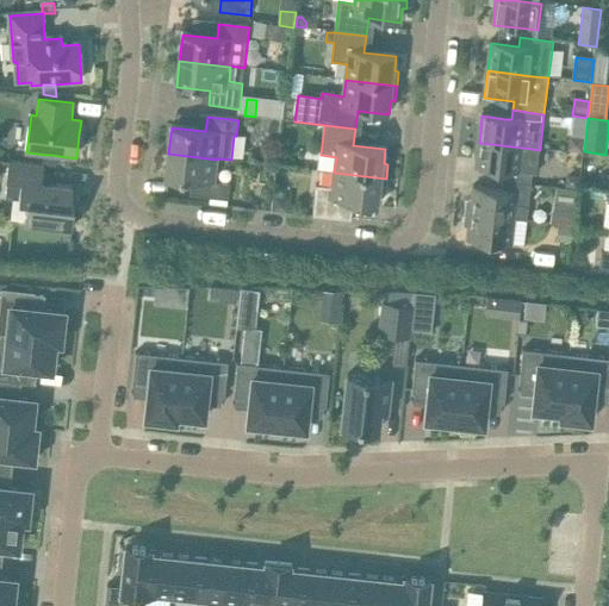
[(570,143),(570,151),(584,154),(584,151),(585,139),(577,138),(570,143)]
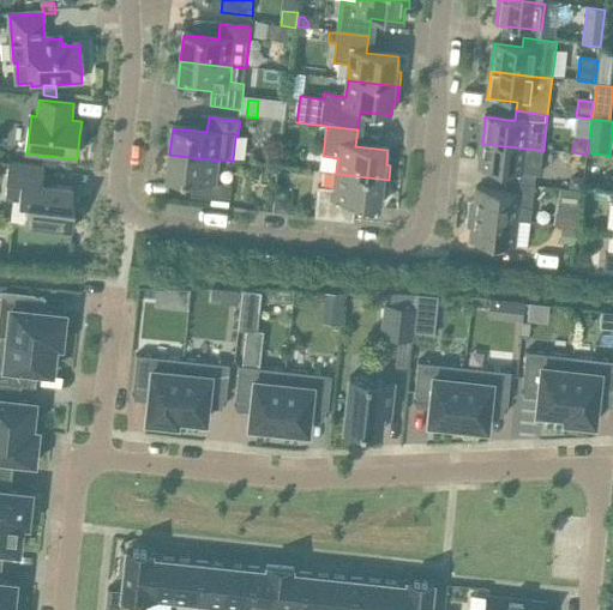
[(508,174),(506,183),(535,187),(536,175),(541,176),(544,151),(527,149),(482,144),(479,171),(508,174)]
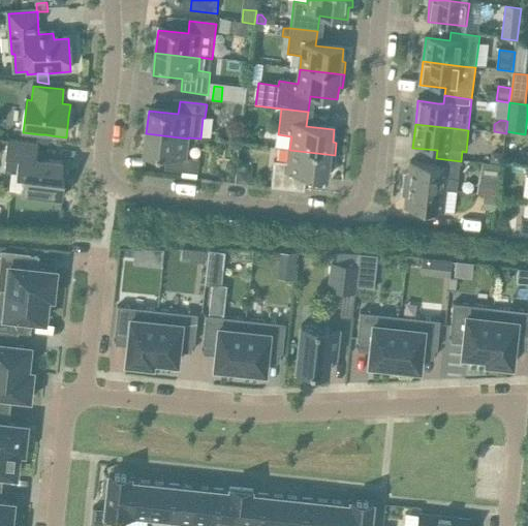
[(186,159),(188,138),(146,133),(144,156),(173,159),(172,172),(183,174),(198,175),(199,161),(186,159)]
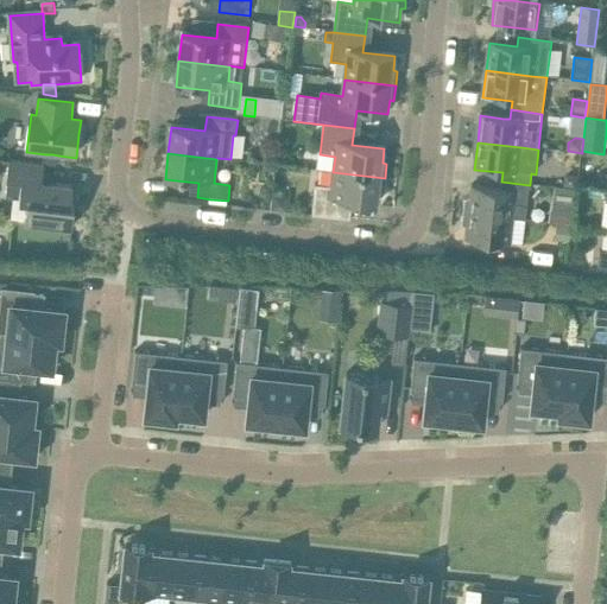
[(45,154),(43,166),(45,166),(57,167),(58,156),(52,154),(45,154)]
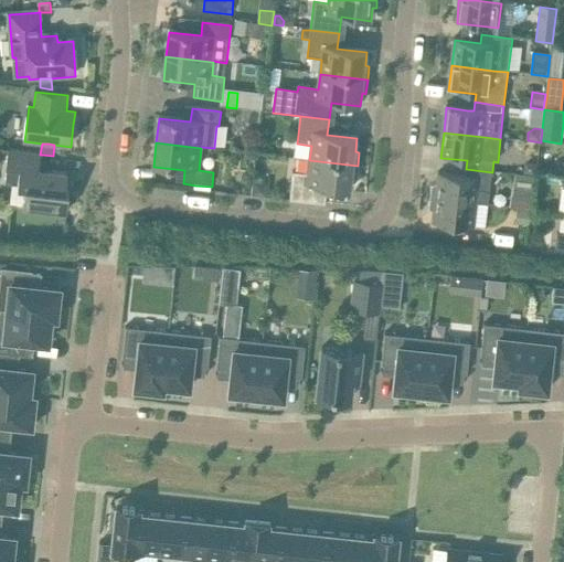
[(25,188),(23,208),(67,212),(70,191),(66,191),(68,175),(40,171),(42,155),(40,155),(9,150),(7,169),(8,169),(6,186),(25,188)]
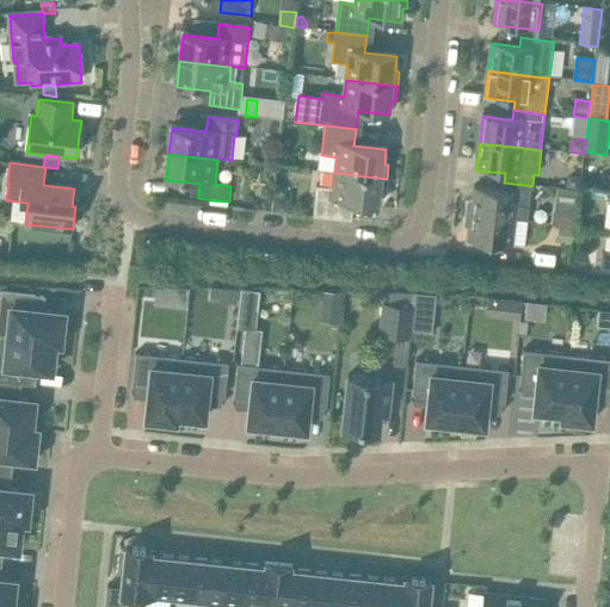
[(384,194),(387,179),(334,173),(333,190),(318,187),(314,217),(345,222),(346,204),(379,208),(381,193),(384,194)]
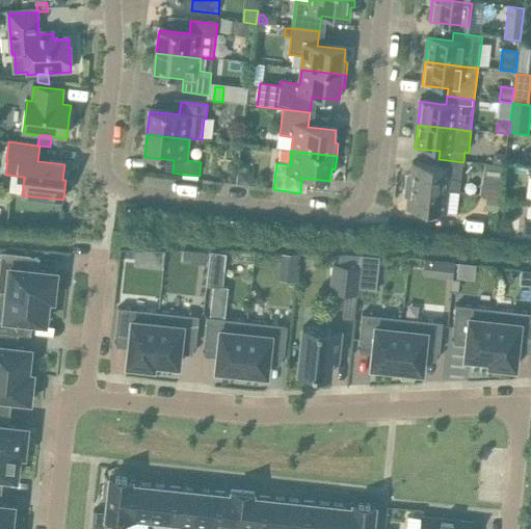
[(494,154),(493,165),(505,167),(506,151),(504,151),(501,152),(500,155),(494,154)]
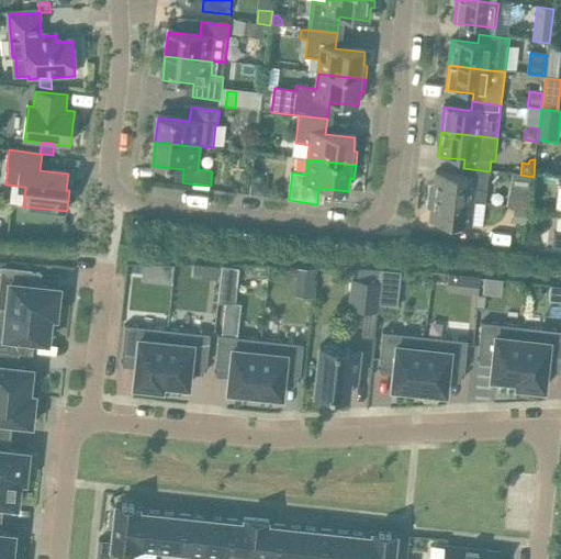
[(490,171),(463,168),(462,177),(436,174),(435,186),(432,185),(429,187),(428,198),(474,203),(485,204),(490,171)]
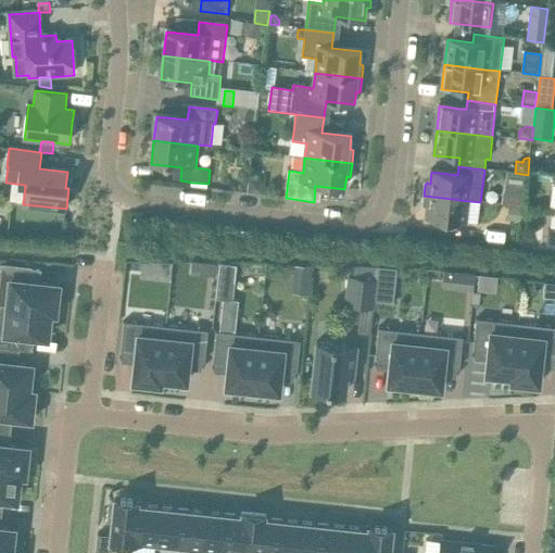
[(524,208),(526,191),(504,189),(502,205),(524,208)]
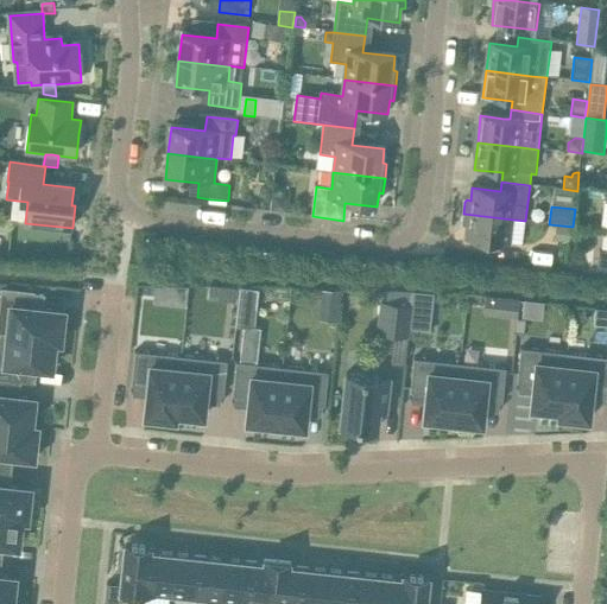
[(511,247),(513,220),(463,214),(462,226),(465,228),(467,229),(466,241),(511,247)]
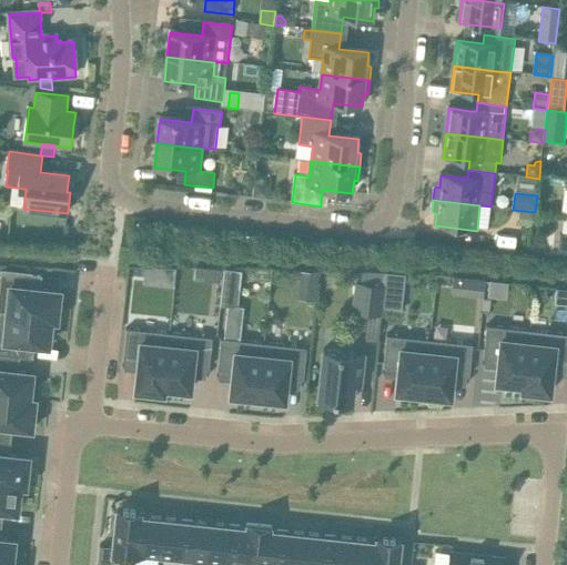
[(534,229),(535,213),(520,212),(518,226),(534,229)]
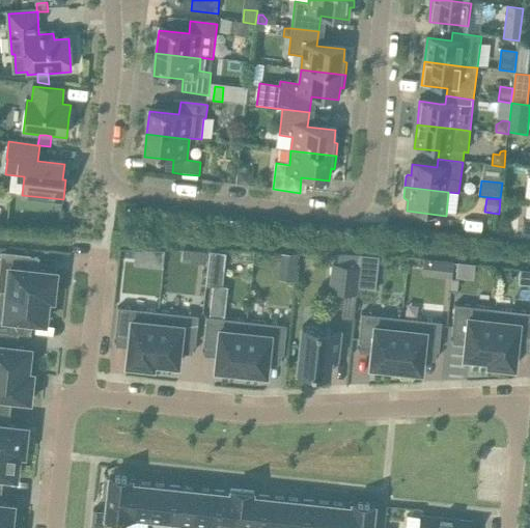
[(155,251),(154,266),(164,267),(165,251),(155,251)]
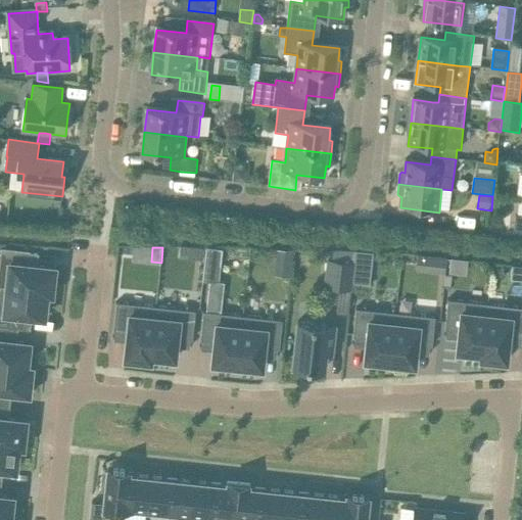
[(1,254),(0,260),(0,289),(47,294),(51,294),(52,295),(55,269),(29,266),(31,251),(19,250),(6,249),(1,248),(1,254)]
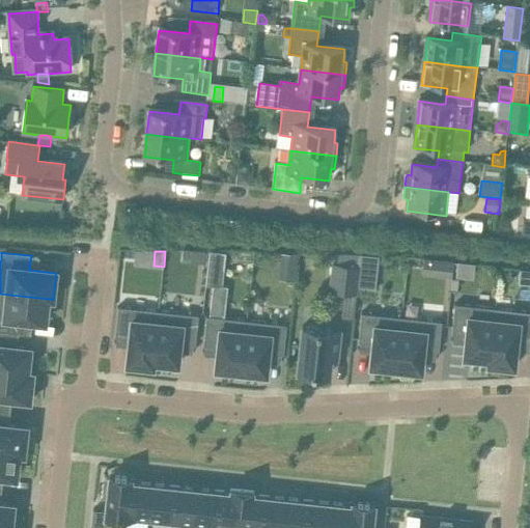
[(198,253),(197,265),(206,266),(208,254),(198,253)]
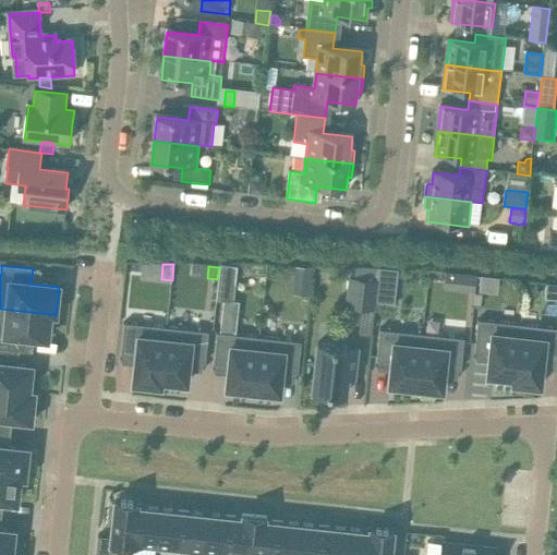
[(298,267),(297,277),(313,278),(314,267),(298,267)]
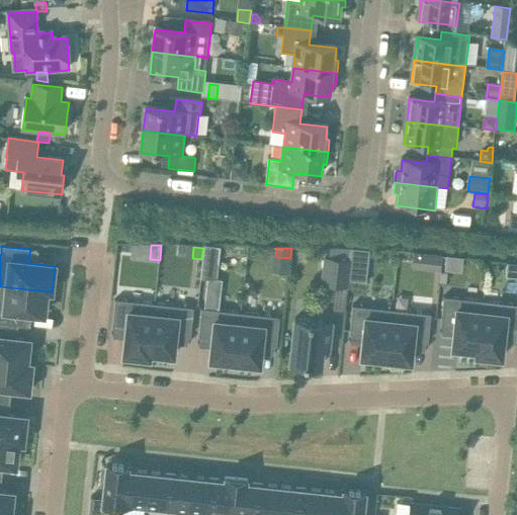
[(316,249),(291,248),(290,258),(289,262),(314,264),(316,249)]
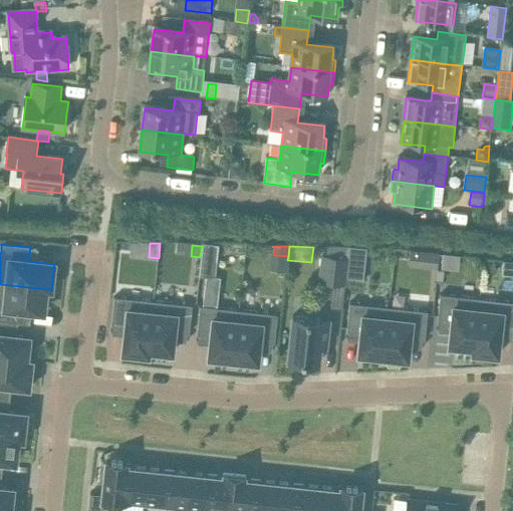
[(350,247),(349,260),(365,262),(367,249),(350,247)]
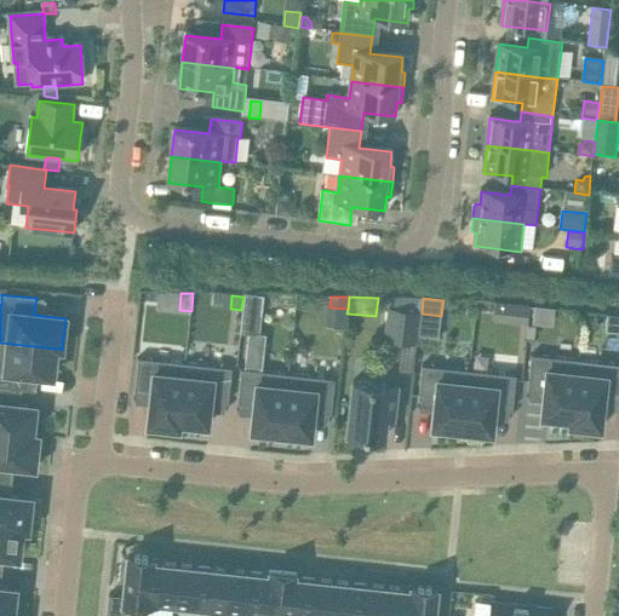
[(245,300),(244,312),(262,315),(264,303),(245,300)]
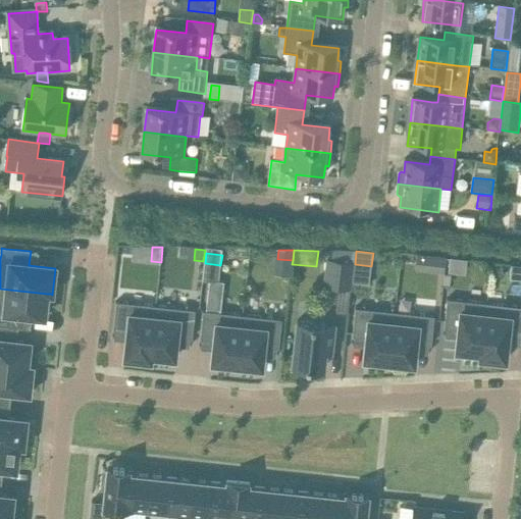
[(436,258),(434,275),(445,276),(447,259),(436,258)]
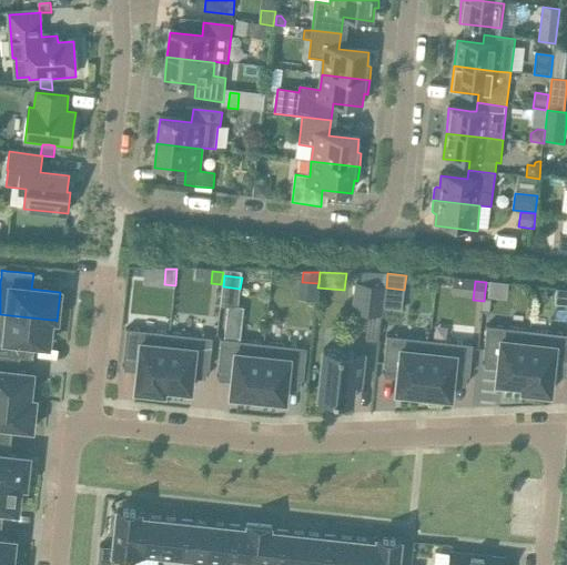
[(384,288),(357,285),(355,313),(381,315),(384,288)]
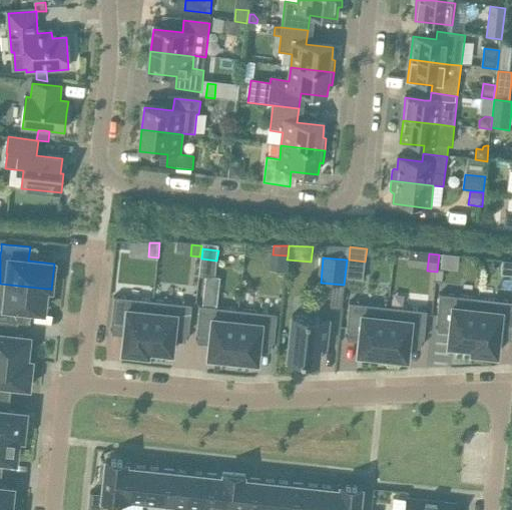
[(0,321),(8,322),(10,322),(10,323),(18,324),(21,324),(23,310),(32,311),(44,313),(45,307),(49,307),(50,289),(46,289),(0,284),(0,321)]
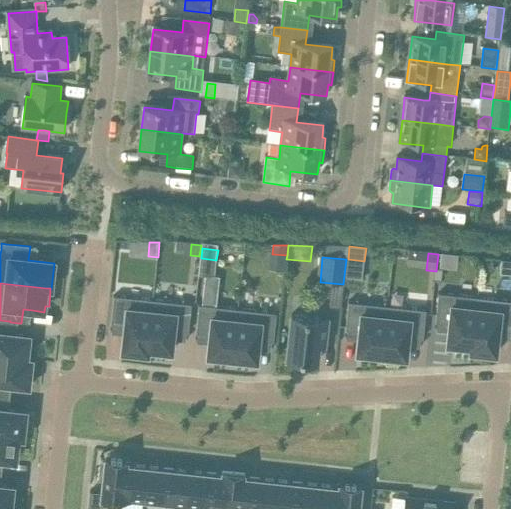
[(478,299),(439,295),(436,323),(450,325),(448,346),(455,346),(455,350),(472,351),(478,299)]
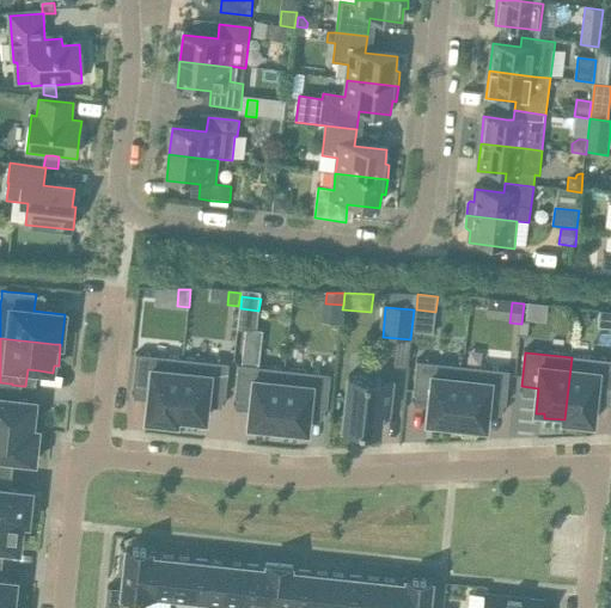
[(183,360),(136,355),(133,390),(151,391),(147,422),(176,425),(177,423),(183,360)]
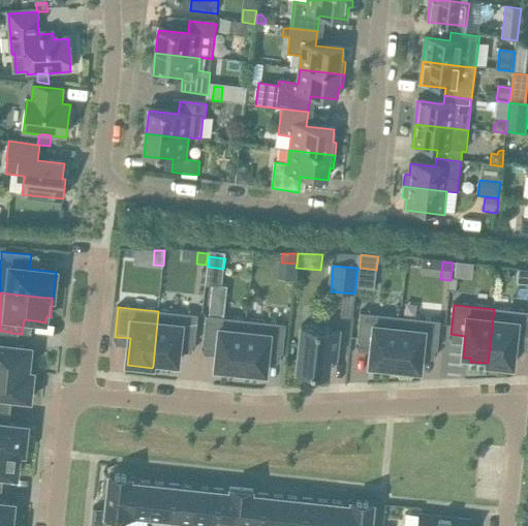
[(527,312),(494,309),(488,363),(488,365),(514,368),(516,341),(527,342),(527,312)]
